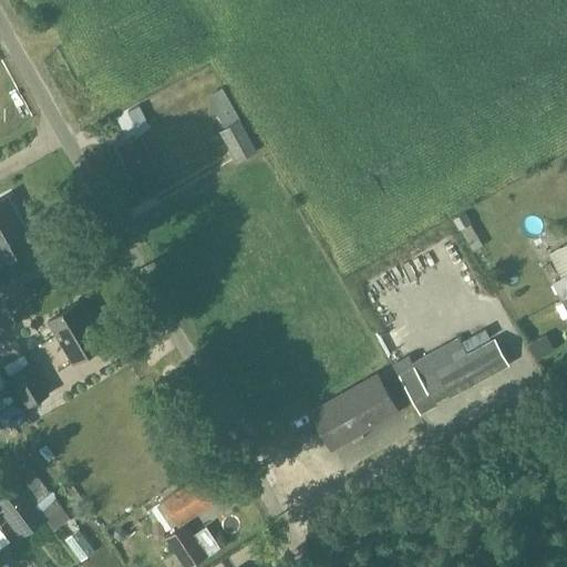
[(236,164),(258,152),(224,89),(208,96),(226,130),(220,133),(236,164)]
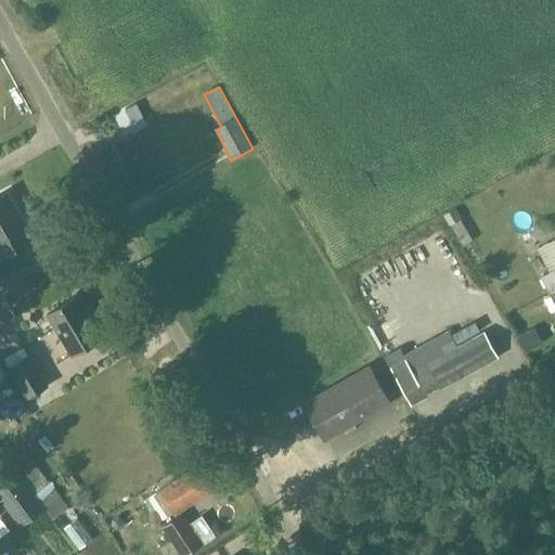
[(118,144),(141,192),(162,182),(139,134),(118,144)]
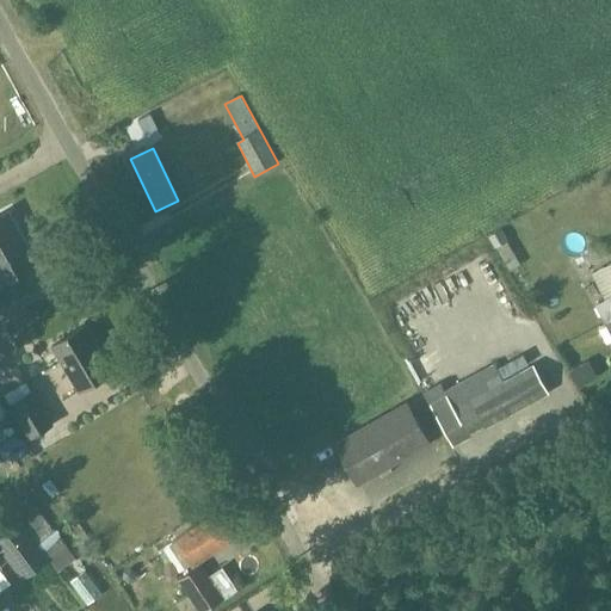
[(0,218),(0,282),(2,287),(39,265),(11,213),(0,218)]
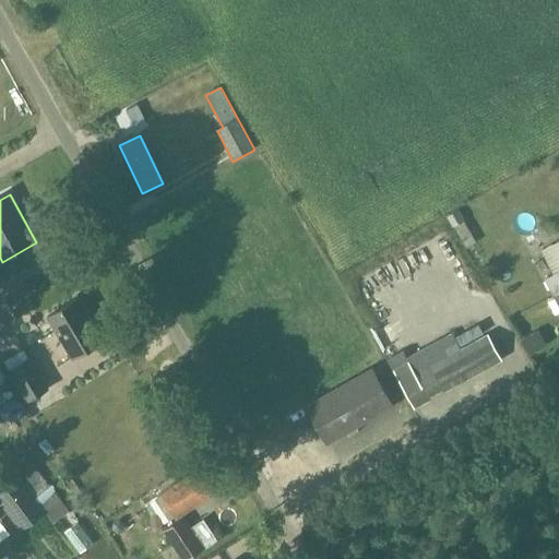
[(455,227),(465,222),(466,221),(460,210),(448,217),(454,227),(455,227)]
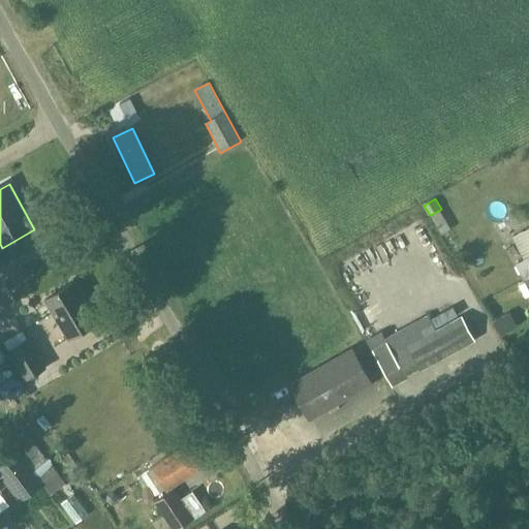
[(525,281),(528,279),(528,228),(528,229),(528,230),(528,258),(517,265),(525,281)]
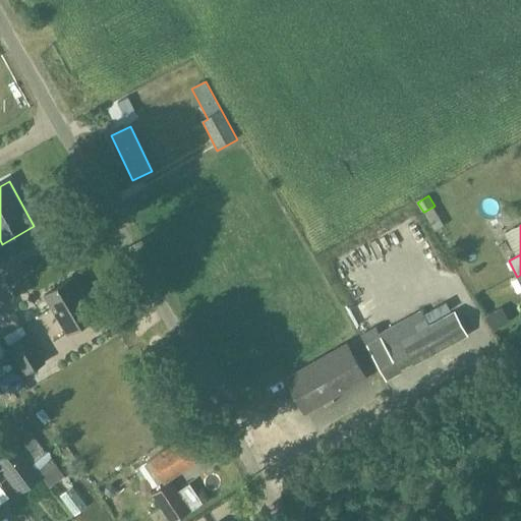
[(45,295),(69,335),(97,317),(73,278),(45,295)]
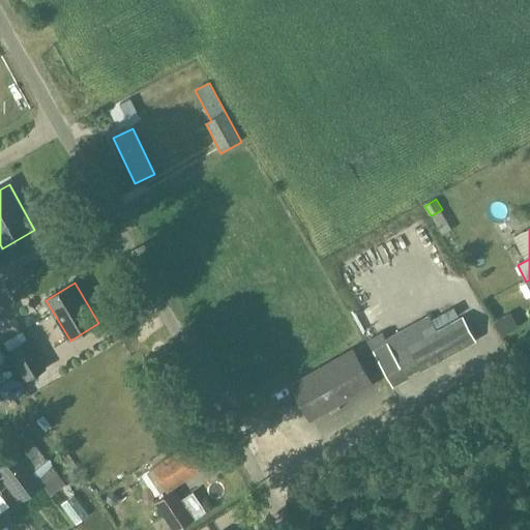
[(514,330),(506,317),(494,323),(502,337),(514,330)]
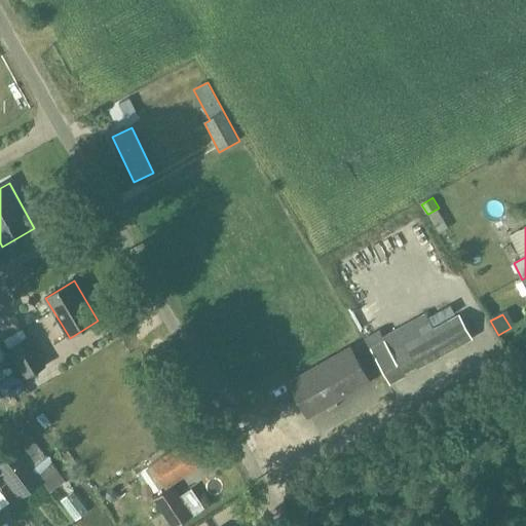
[(460,315),(391,352),(384,340),(371,347),(391,385),(474,339),(460,315)]
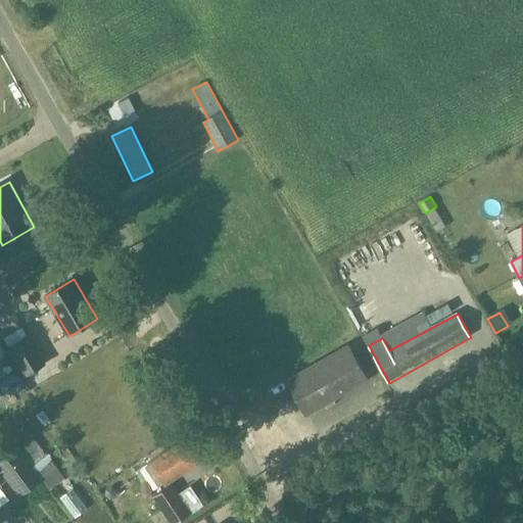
[(47,365),(29,334),(8,346),(27,377),(47,365)]
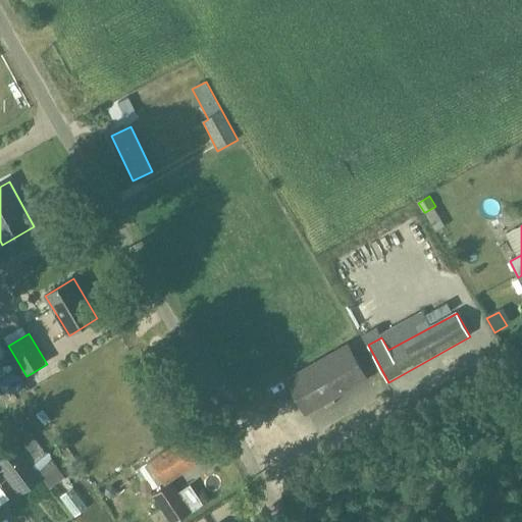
[(306,416),(369,379),(348,343),(284,378),(306,416)]
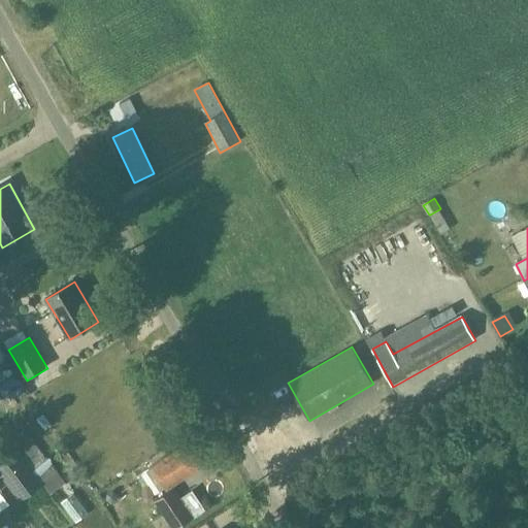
[(0,475),(1,475),(21,501),(45,483),(35,469),(47,460),(28,433),(12,446),(15,450),(0,461),(0,475)]
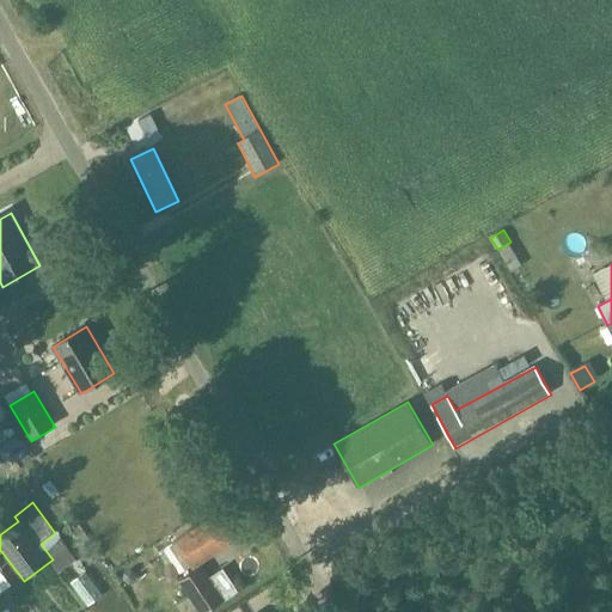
[(218,515),(177,540),(195,568),(234,542),(218,515)]
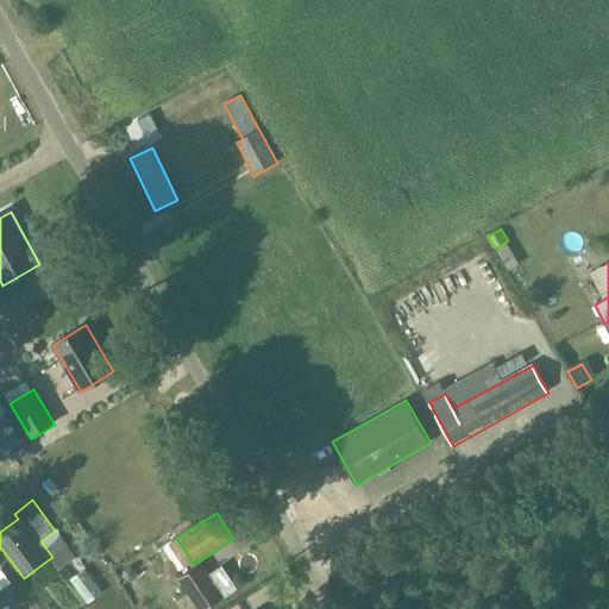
[(233,540),(202,563),(179,578),(198,608),(208,608),(238,589),(224,567),(243,553),(233,540)]
